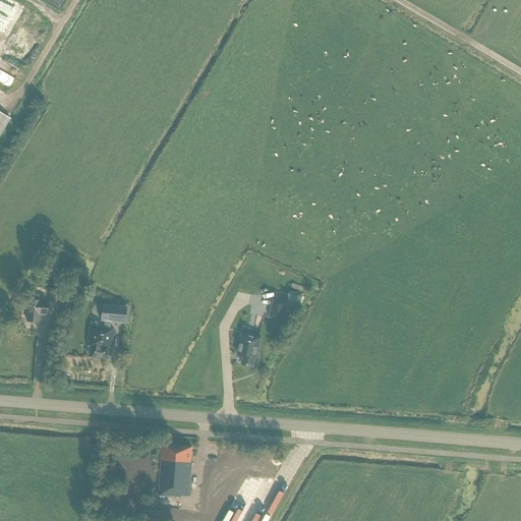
[(0,134),(9,119),(0,113),(0,134)]
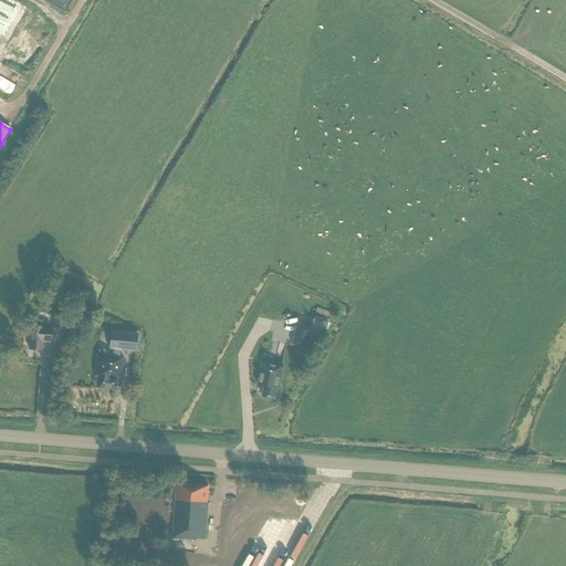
[(67,314),(53,313),(52,327),(66,328),(67,314)]
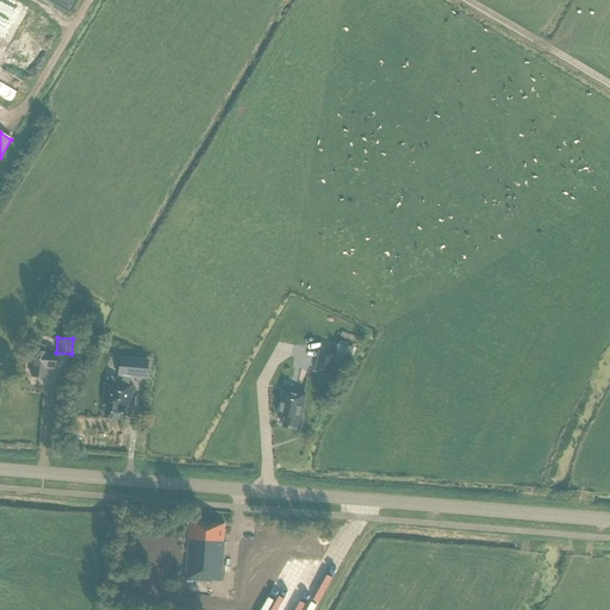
[(54,368),(55,361),(55,353),(44,352),(44,344),(33,344),(32,358),(31,375),(44,377),(44,368),(54,368)]
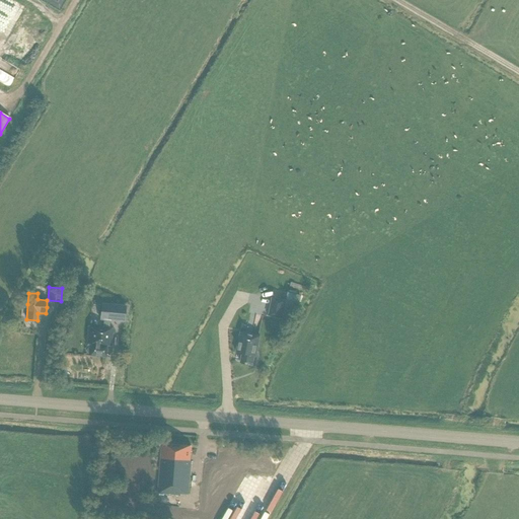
[(272,297),(268,315),(282,318),(286,300),(272,297)]
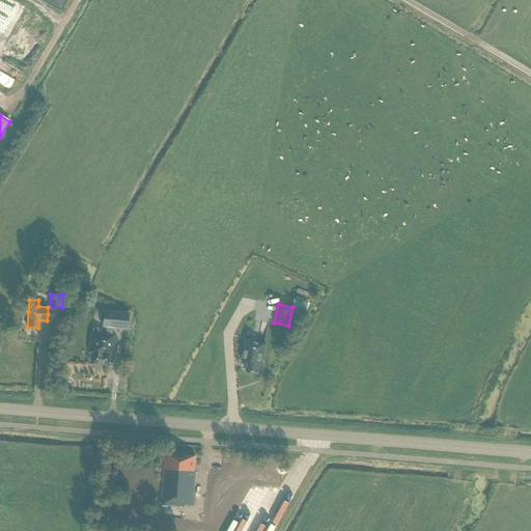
[(90,333),(88,352),(92,352),(91,363),(108,365),(109,354),(113,354),(115,336),(111,336),(112,328),(127,330),(129,312),(104,310),(102,328),(106,328),(106,334),(90,333)]
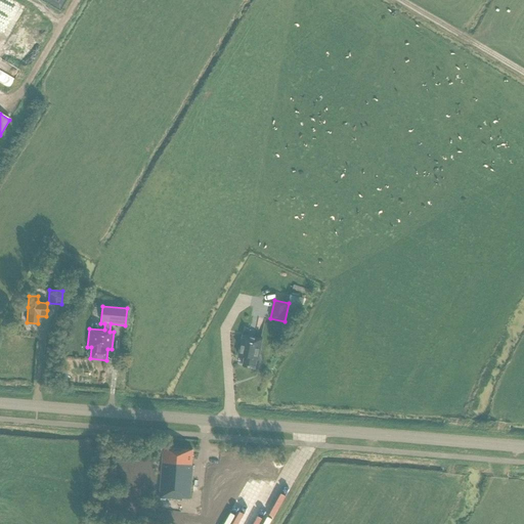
[(263,339),(243,335),(238,355),(245,357),(243,366),(255,368),(257,359),(258,359),(263,339)]
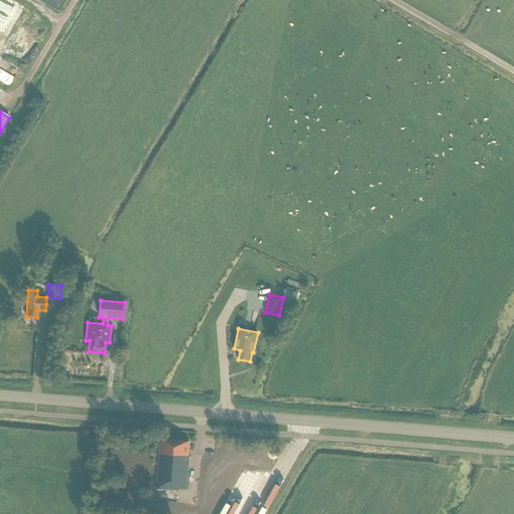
[(186,489),(189,457),(188,457),(189,441),(162,439),(162,442),(160,444),(157,488),(178,490),(178,489),(186,489)]
